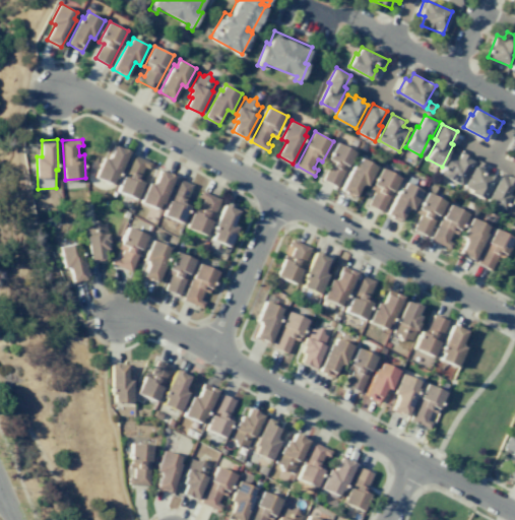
[(327,163),(338,142),(357,152),(338,187),(324,180),(331,166),(327,163)]
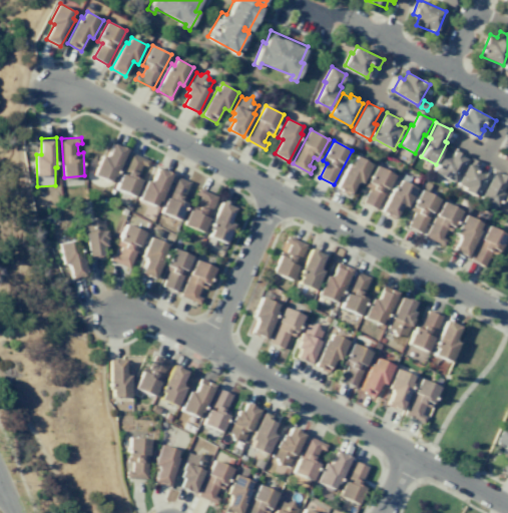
[(117,176),(129,148),(114,142),(108,157),(103,155),(95,174),(112,181),(114,175),(117,176)]
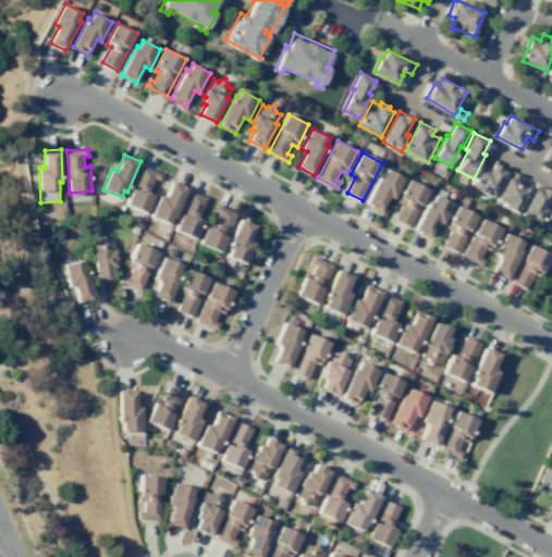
[(511,170),(495,198),(473,186),(486,162),(493,166),(495,162),(511,170)]
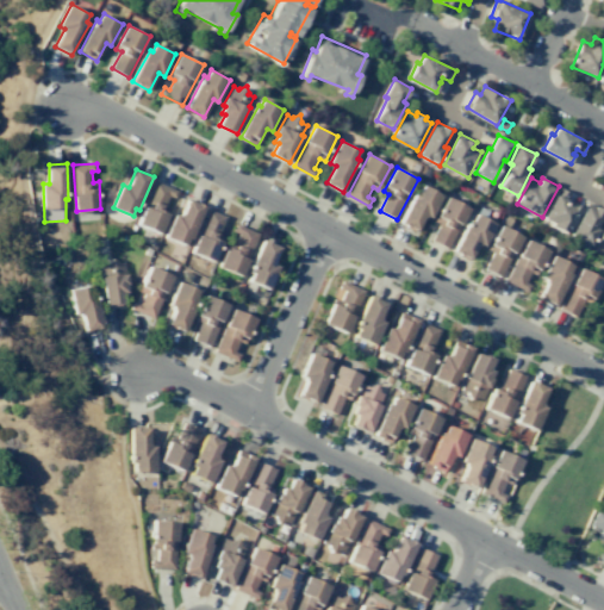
[(173,207),(162,234),(139,224),(157,181),(180,191),(176,198),(172,195),(167,205),(173,207)]
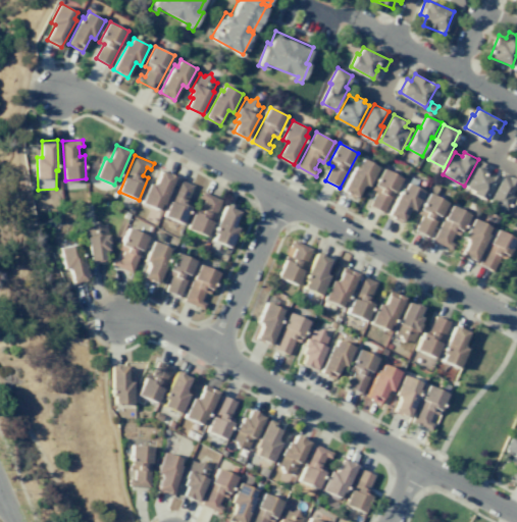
[(370,187),(379,167),(363,159),(360,165),(358,164),(343,191),(357,199),(365,184),(370,187)]
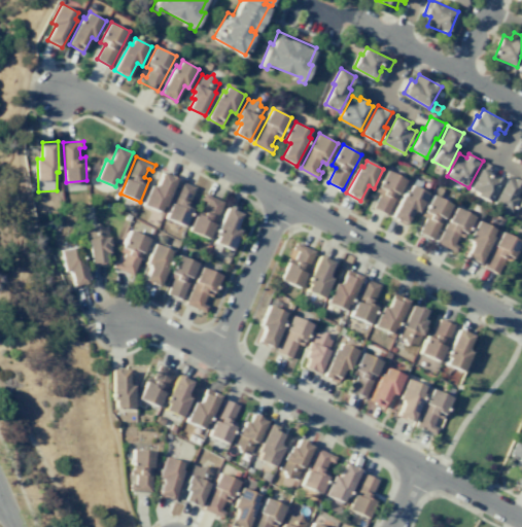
[(503,179),(491,202),(478,195),(479,192),(472,188),(486,162),(495,167),(491,174),(495,176),(496,175),(503,179)]
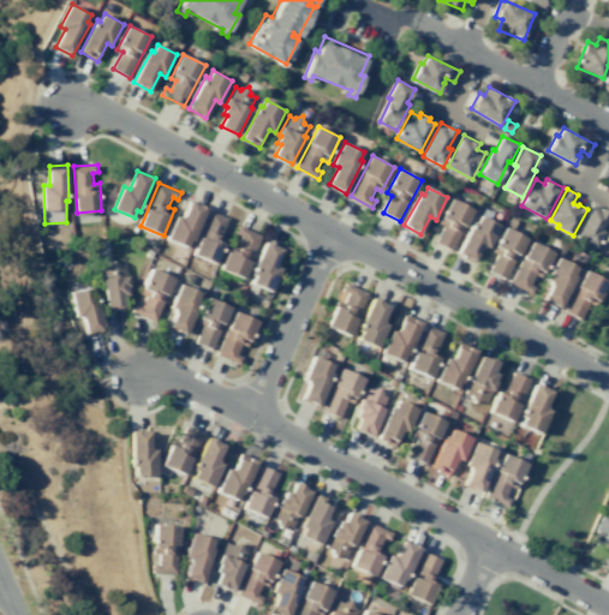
[(440,222),(453,198),(475,210),(453,251),(436,242),(446,226),(440,222)]
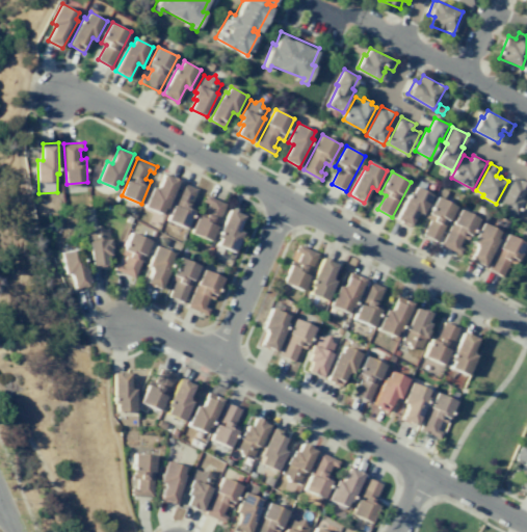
[(167,209),(181,180),(166,174),(159,189),(154,187),(146,206),(163,213),(165,208),(167,209)]
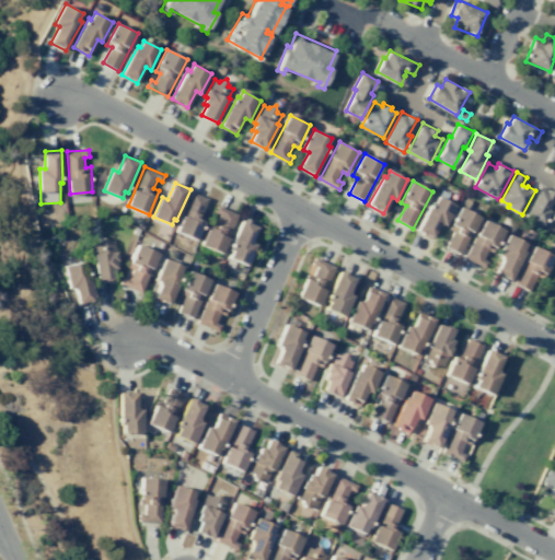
[(552,210),(543,225),(525,216),(542,185),(554,191),(554,200),(550,209),(552,210)]
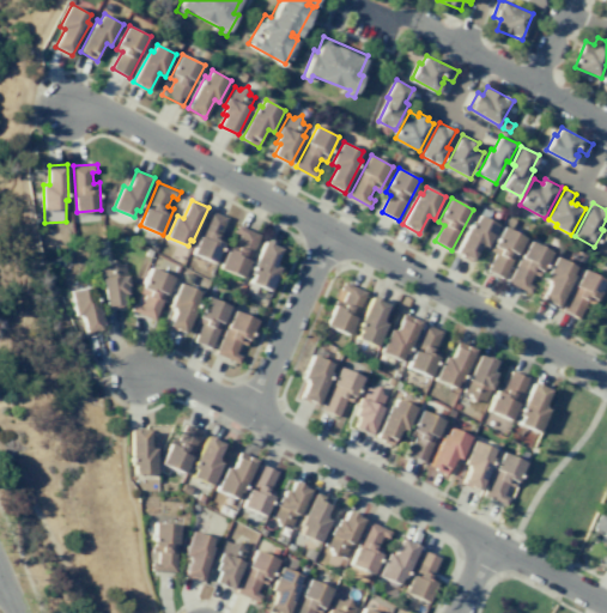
[(228,237),(217,262),(194,253),(213,210),(230,218),(223,235),(228,237)]
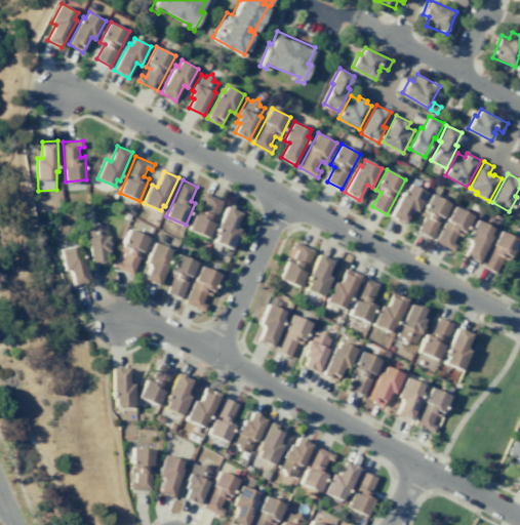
[(417,211),(428,193),(411,184),(408,190),(406,189),(391,216),(405,224),(413,209),(417,211)]
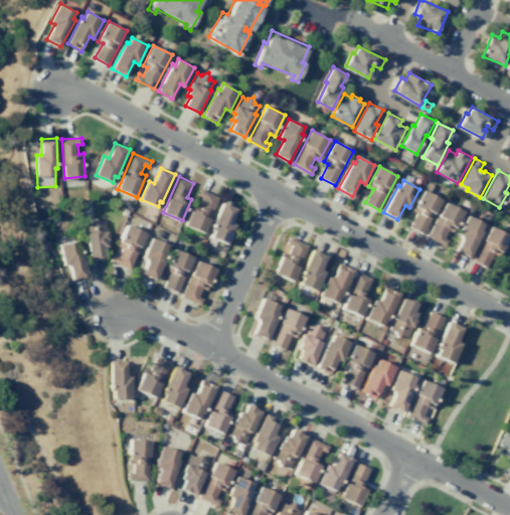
[(195,203),(186,225),(205,232),(220,197),(201,189),(198,195),(203,197),(199,205),(195,203)]
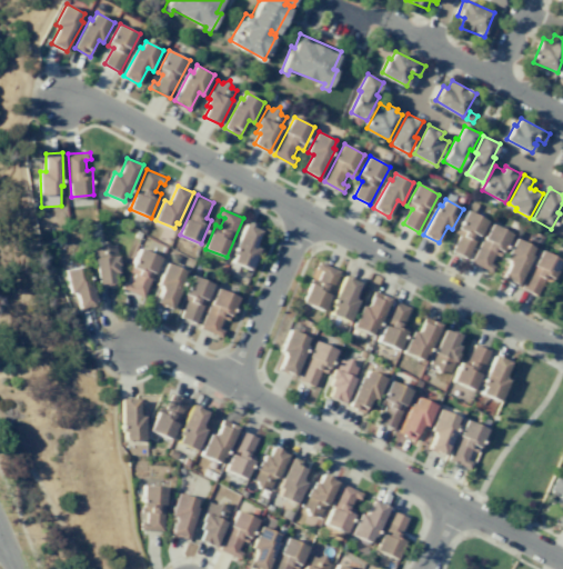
[(456,232),(469,210),(489,220),(469,258),(453,250),(462,235),(456,232)]
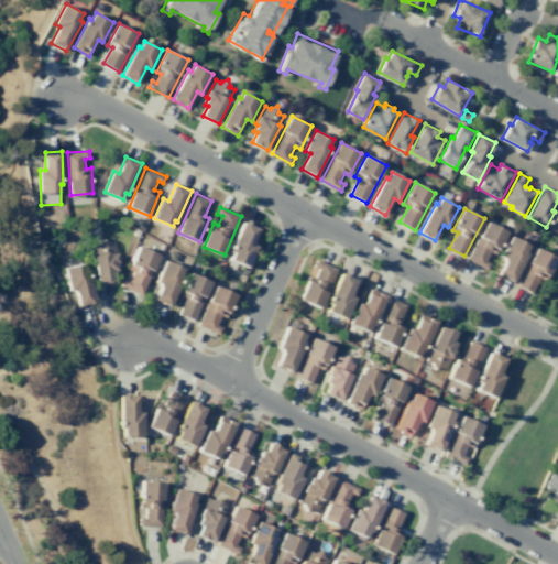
[(498,255),(510,231),(489,221),(469,259),(490,269),(493,263),(488,260),(493,251),(498,255)]
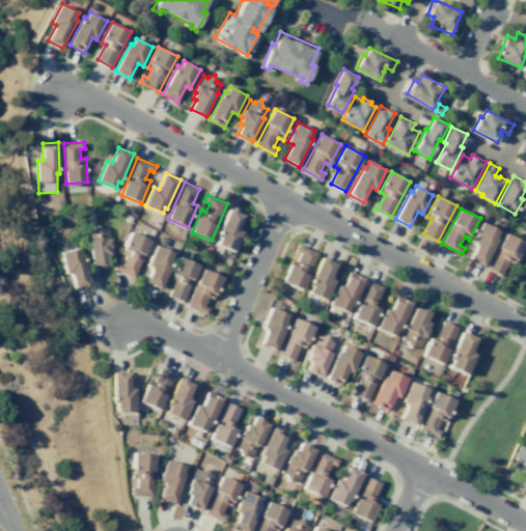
[(218,238),(229,210),(245,215),(239,230),(244,232),(236,252),(219,245),(221,240),(218,238)]
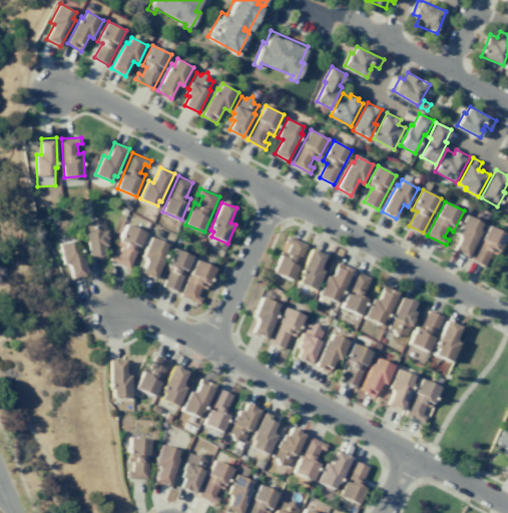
[(457,232),(467,214),(483,222),(480,229),(482,230),(468,258),(454,249),(462,234),(457,232)]
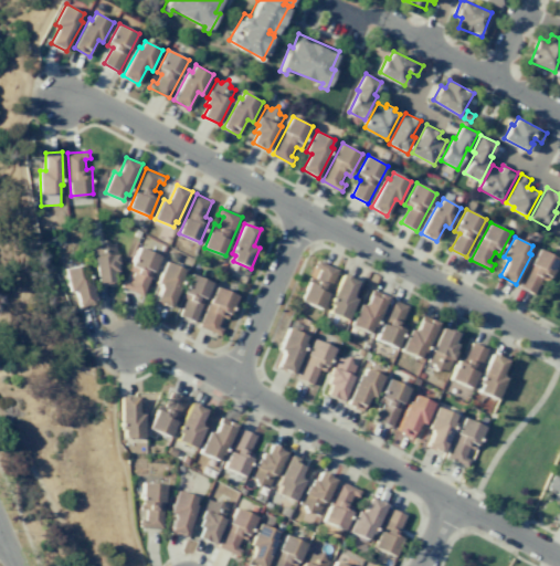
[(99,282),(97,255),(98,255),(98,244),(104,244),(104,243),(108,238),(114,242),(114,243),(119,243),(120,263),(119,263),(119,270),(116,271),(117,281),(99,282)]
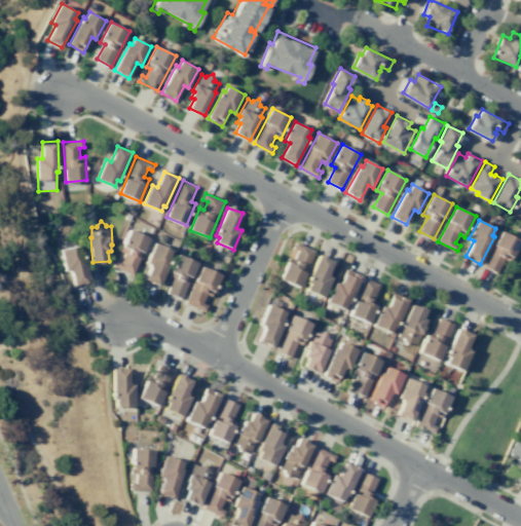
[(122,251),(132,228),(151,236),(136,273),(116,265),(118,259),(123,261),(126,253),(122,251)]
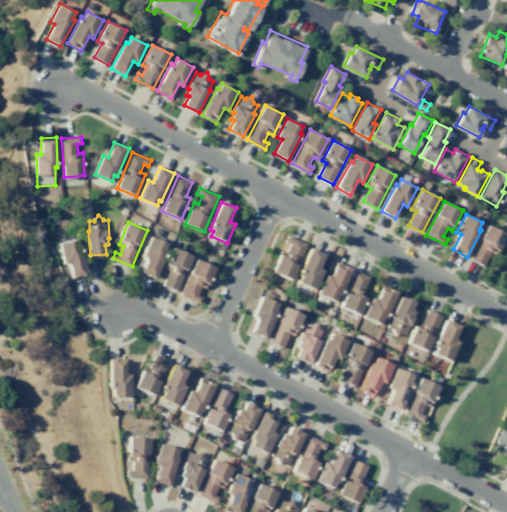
[(497,254),(506,238),(506,233),(489,225),(471,259),(485,266),(493,252),(497,254)]
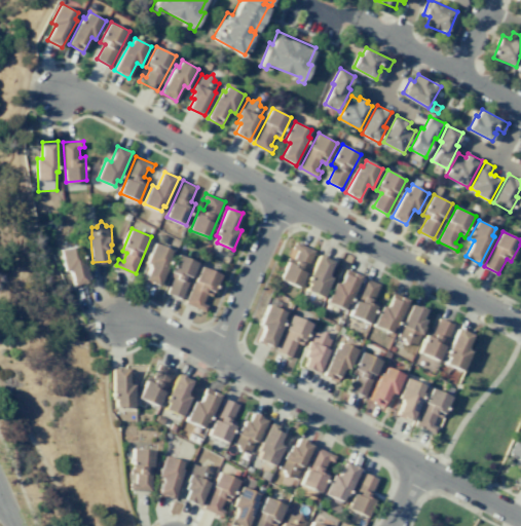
[(291,256),(281,277),(300,287),(317,251),(298,241),(295,248),(299,250),(295,259),(291,256)]
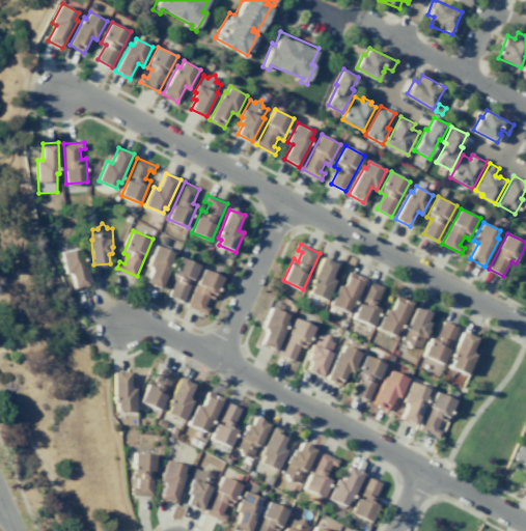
[(67,273),(62,250),(82,246),(91,284),(76,288),(72,272),(67,273)]
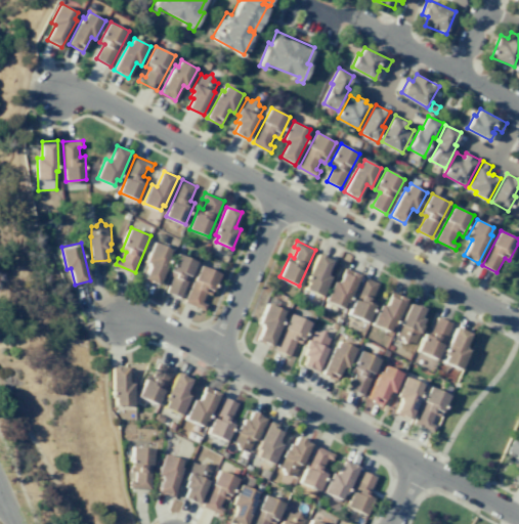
[(173,257),(161,285),(146,279),(153,264),(147,261),(156,243),(172,250),(170,255),(173,257)]
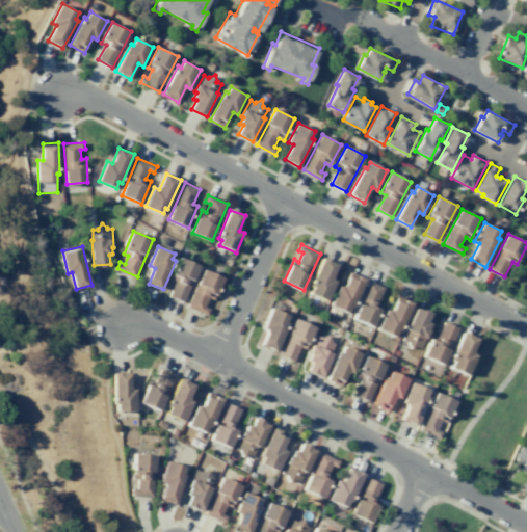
[(172,278),(182,257),(201,265),(185,302),(169,295),(177,281),(172,278)]
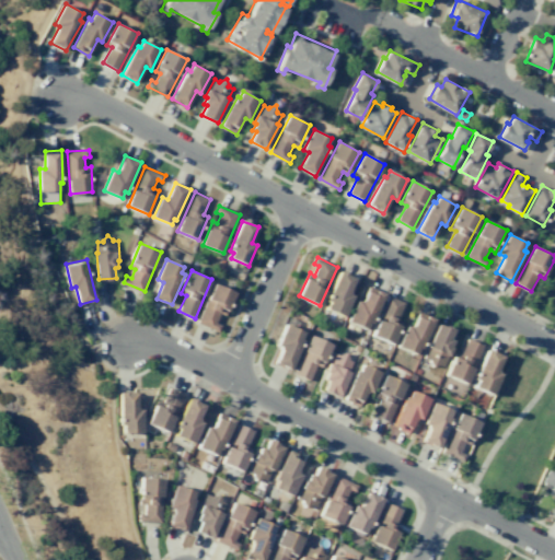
[(356,295),(346,316),(327,308),(331,302),(328,301),(342,271),(357,278),(349,293),(356,295)]
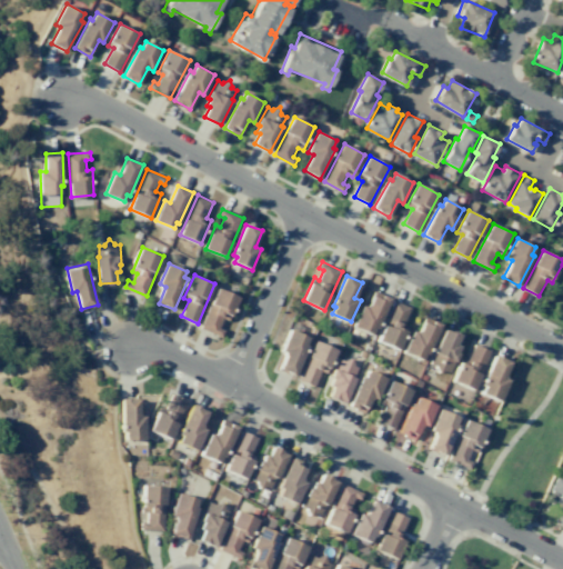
[(230,320),(240,297),(219,288),(202,327),(223,336),(227,329),(221,328),(225,318),(230,320)]
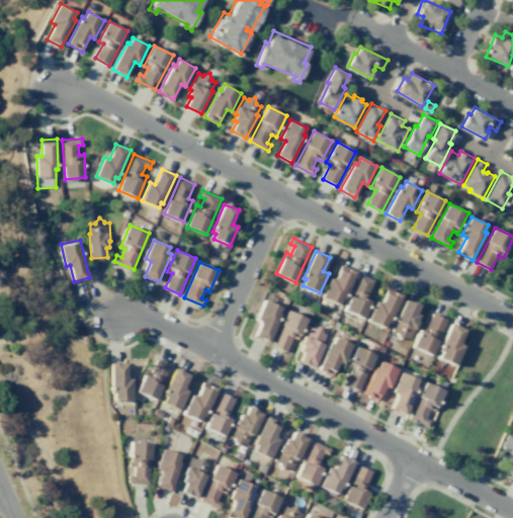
[(332,277),(324,296),(341,304),(343,297),(346,298),(357,271),(343,265),(337,279),(332,277)]
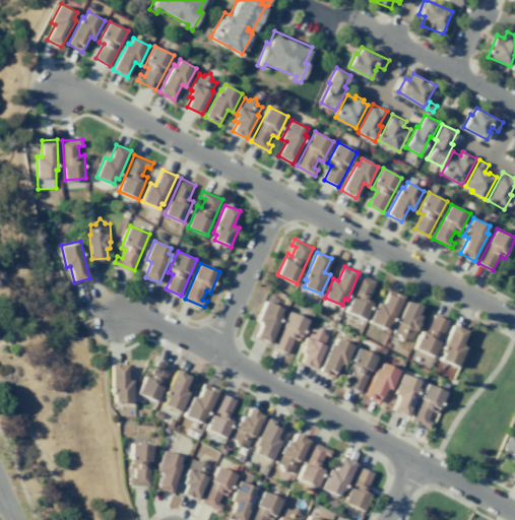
[(376,298),(367,319),(347,311),(364,275),(378,281),(372,296),(376,298)]
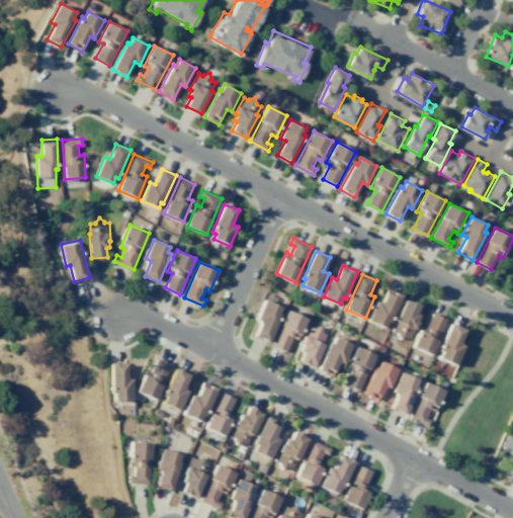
[(377,300),(369,320),(387,328),(389,321),(392,322),(404,295),(390,288),(382,304),(377,300)]
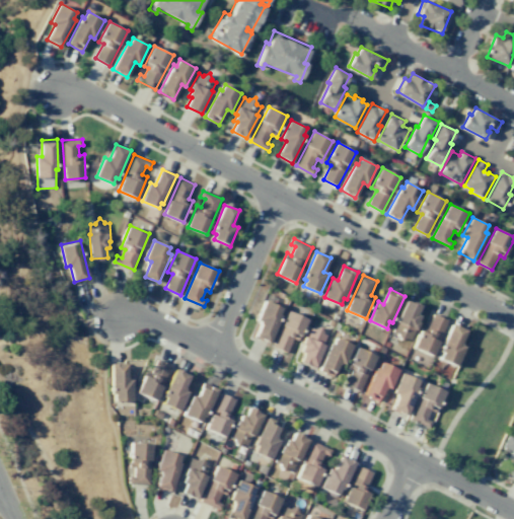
[(408,298),(397,321),(399,322),(395,330),(400,334),(399,335),(401,340),(408,338),(409,337),(413,339),(421,322),(419,321),(422,315),(419,313),(423,305),(408,298)]
